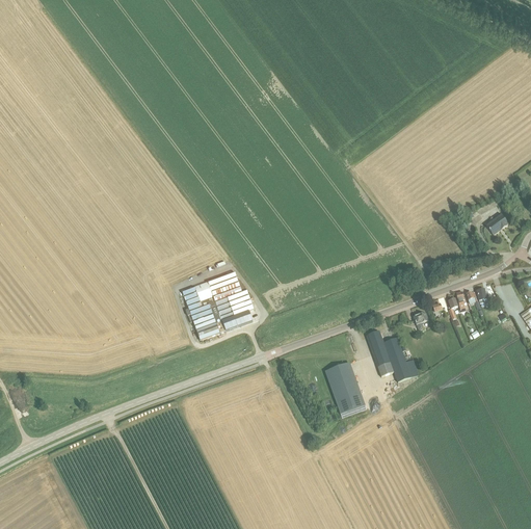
[(494,218),(493,216),(484,222),(488,229),(489,230),(492,233),(501,227),(502,227),(506,223),(507,222),(501,213),(494,218)]
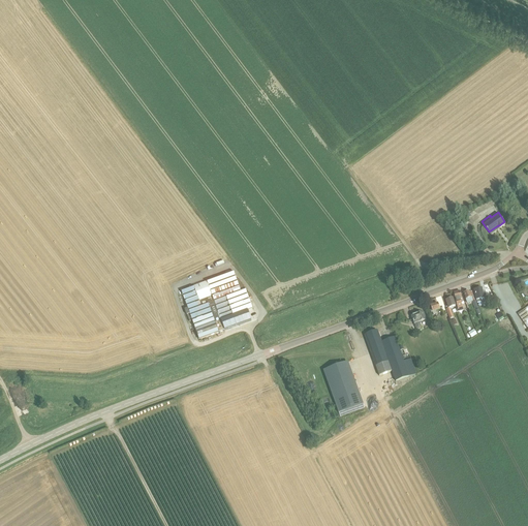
[(251,306),(248,296),(250,295),(248,289),(246,290),(245,286),(238,276),(236,277),(233,269),(226,272),(217,275),(180,288),(186,306),(184,307),(188,318),(191,317),(198,337),(250,317),(247,308),(251,306)]
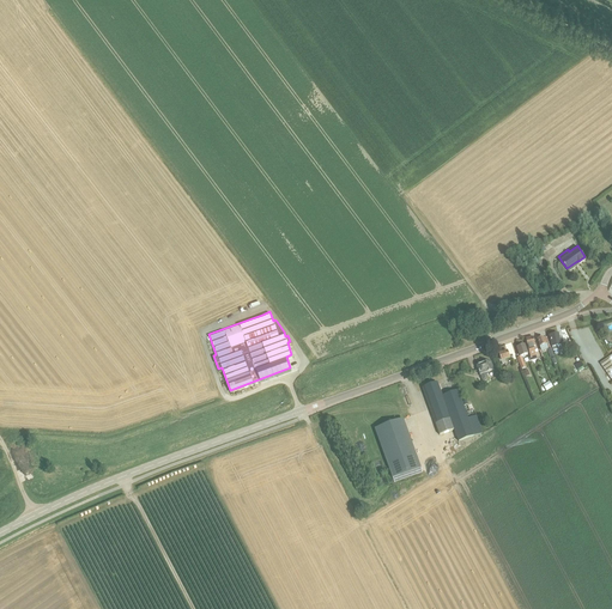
[(549,333),(551,342),(551,343),(552,343),(552,347),(557,346),(557,343),(559,342),(557,332),(549,333)]
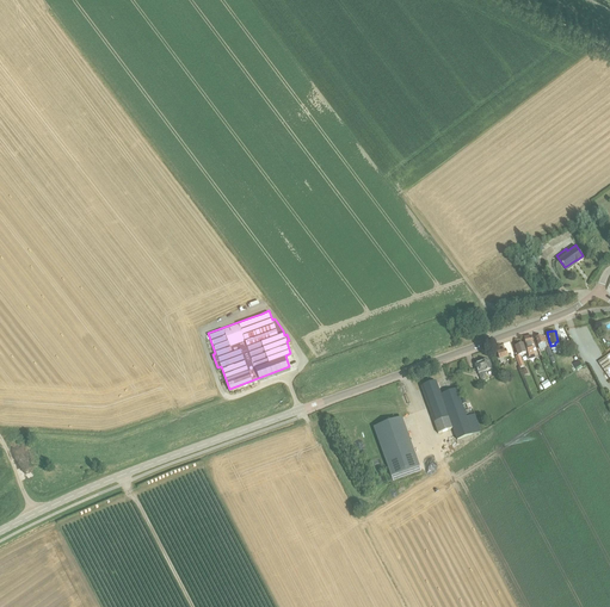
[(523,335),(525,344),(528,353),(525,353),(527,357),(533,355),(531,352),(534,351),(530,342),(533,342),(530,333),(523,335)]
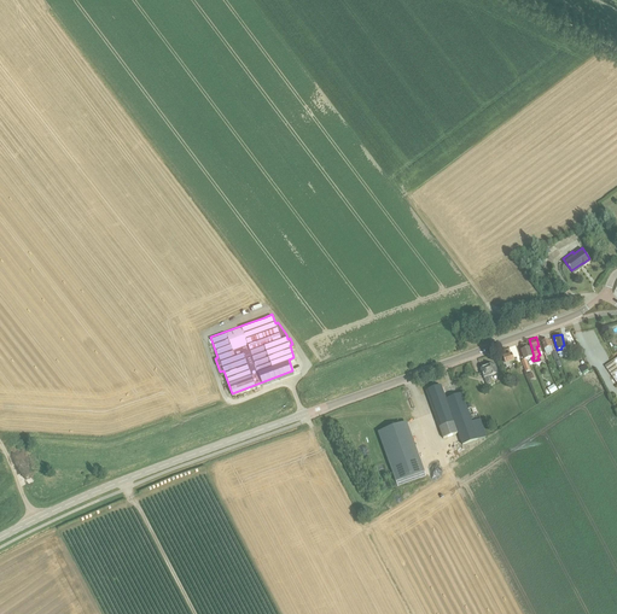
[(558,357),(551,337),(547,338),(547,337),(541,339),(546,351),(551,349),(554,360),(557,364),(560,362),(558,357)]
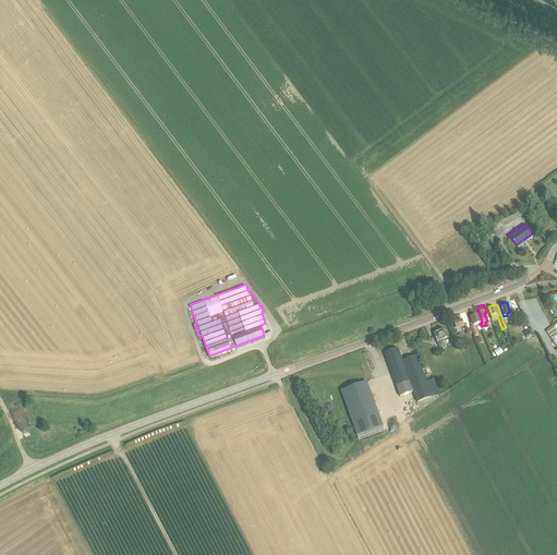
[(477,333),(473,322),(480,320),(476,312),(469,314),(472,323),(470,323),(474,334),(477,333)]
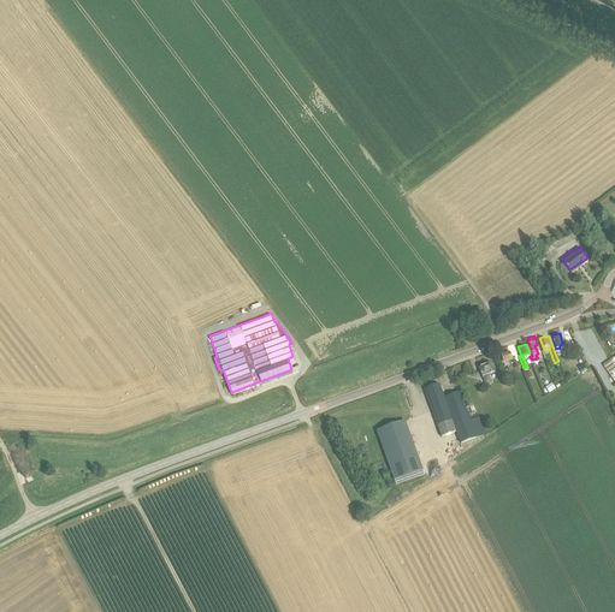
[(509,350),(501,352),(503,360),(508,358),(512,357),(509,350)]
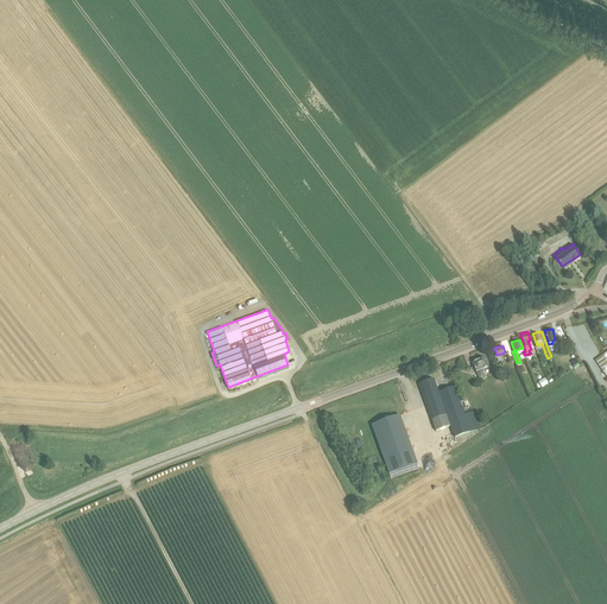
[(606,373),(606,348),(595,357),(606,373)]
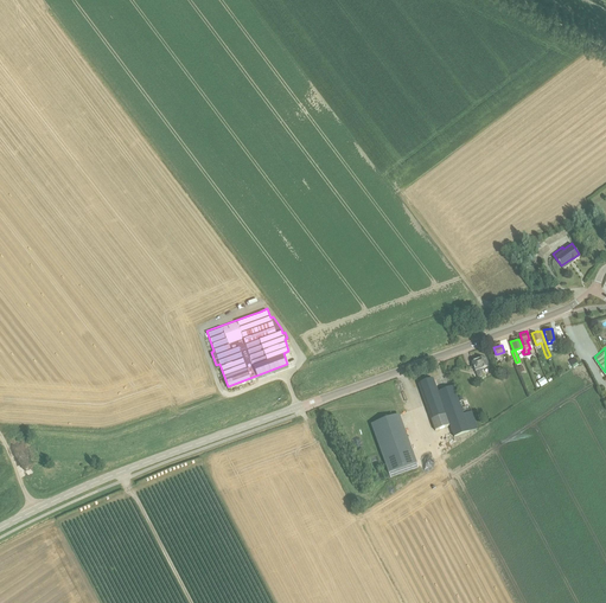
[(488,364),(485,354),(483,355),(480,354),(478,355),(478,357),(471,359),(474,369),(477,367),(479,374),(483,373),(482,369),(483,367),(482,366),(488,364)]
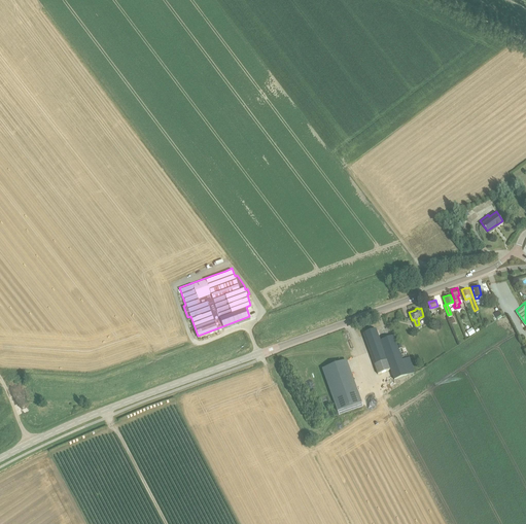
[(375,327),(362,332),(377,373),(390,368),(393,378),(402,375),(414,371),(409,355),(401,357),(397,347),(401,346),(399,343),(396,344),(392,334),(379,339),(375,327)]
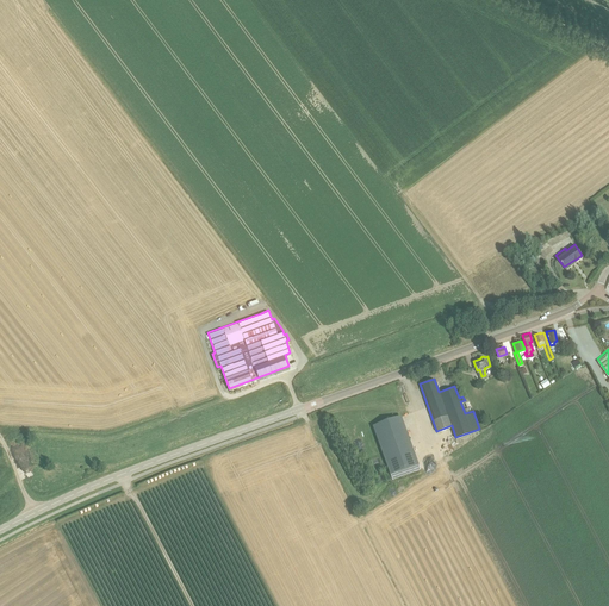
[(389,397),(395,413),(402,411),(396,394),(389,397)]
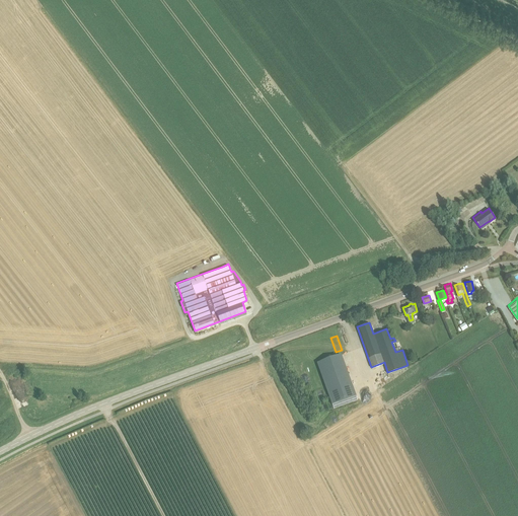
[(341,353),(317,362),(331,402),(356,394),(341,353)]
